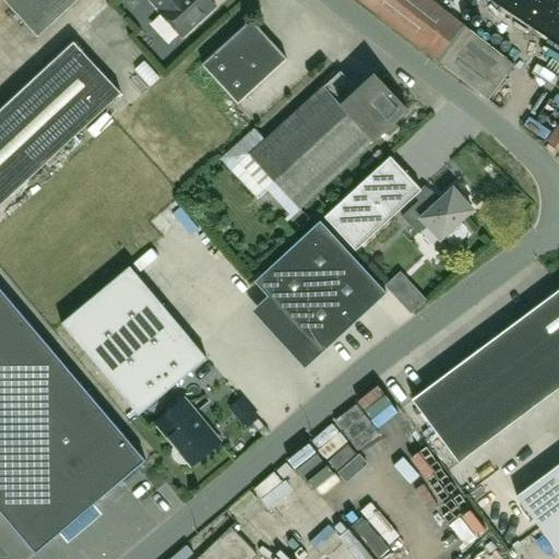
[(2,0),(37,37),(76,0),(2,0)]
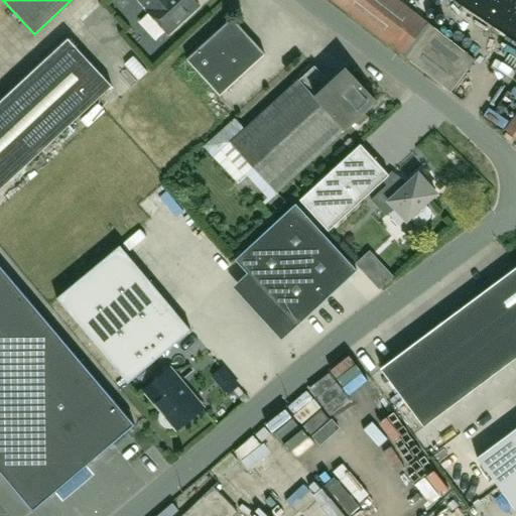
[(138,0),(147,9),(146,10),(167,34),(199,5),(194,0),(138,0)]
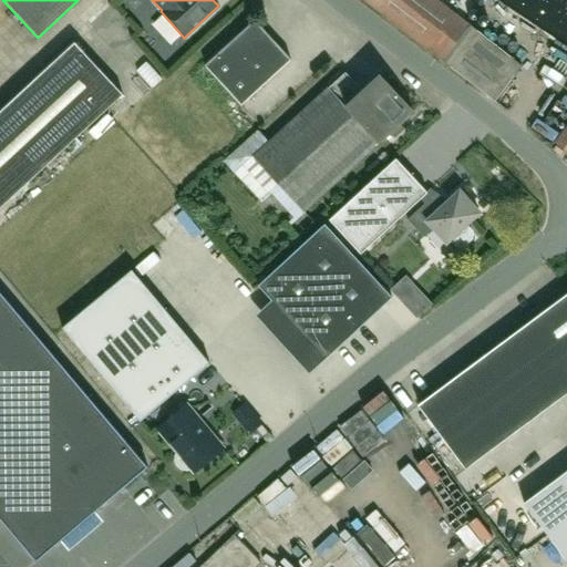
[(495,101),(504,109),(519,89),(509,82),(523,66),(437,0),(364,0),(495,102),(495,101)]
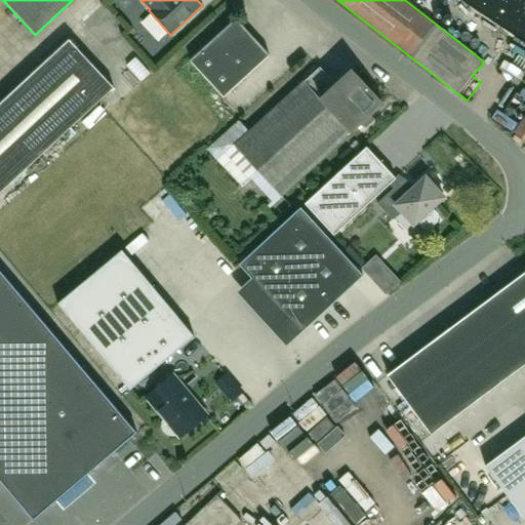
[(270,55),(236,17),(190,61),(224,97),(270,55)]
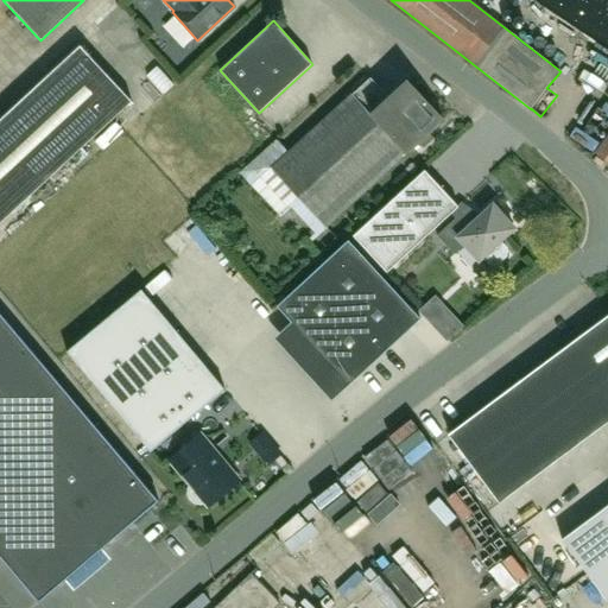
[(0,119),(0,222),(132,101),(80,45),(0,119)]
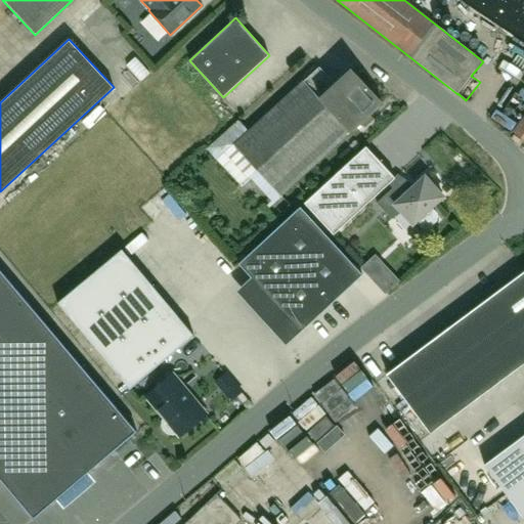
[(320,66),(316,69),(249,132),(238,121),(209,147),(214,153),(212,155),(239,185),(257,169),(281,195),(383,103),(351,69),(336,83),(320,66)]
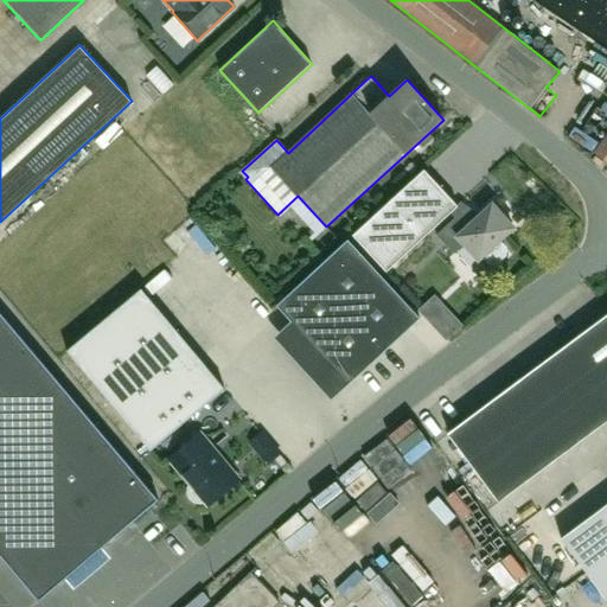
[(606,163),(606,135),(594,153),(606,163)]
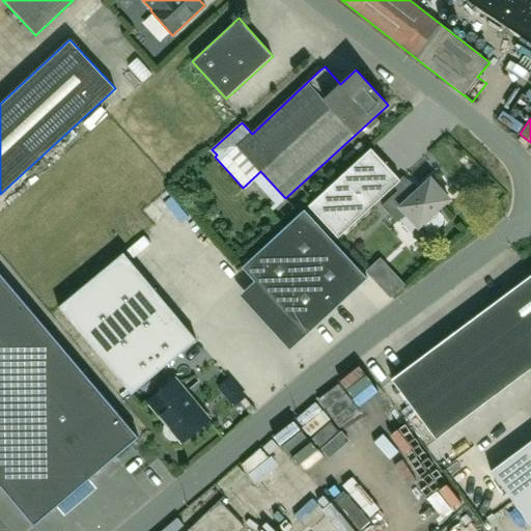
[(370,148),(308,206),(338,238),(400,180),(370,148)]
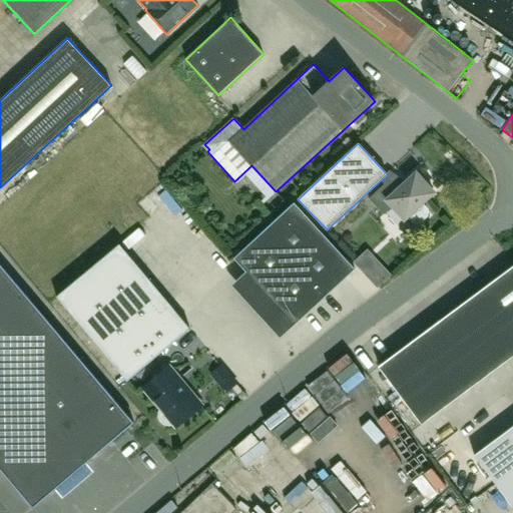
[(391,178),(369,199),(384,215),(392,206),(404,219),(408,216),(414,222),(420,222),(427,215),(427,209),(422,204),(434,192),(415,172),(399,187),(391,178)]
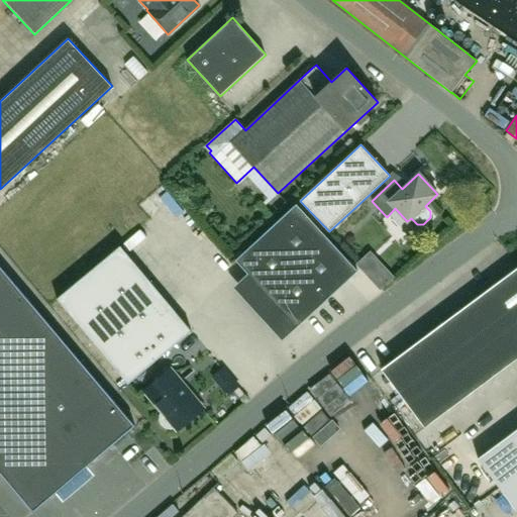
[(297,327),(357,271),(296,204),(235,261),(297,327)]
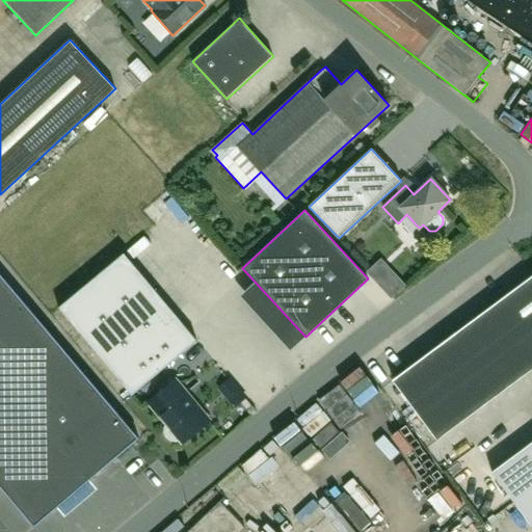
[(195,340),(124,253),(58,306),(131,394),(195,340)]
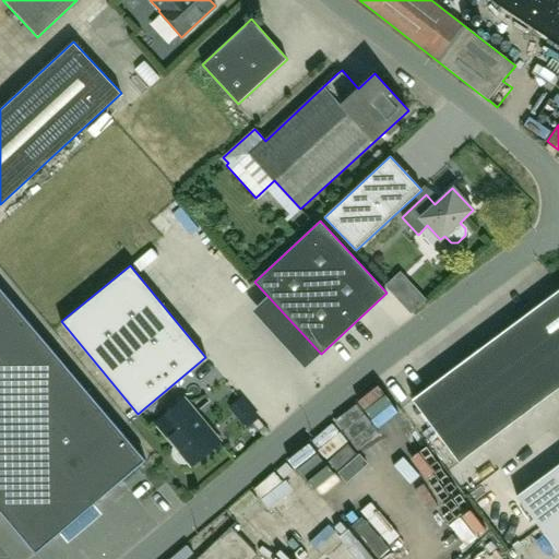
[(0,287),(0,511),(35,554),(146,461),(26,320),(13,302),(0,287)]
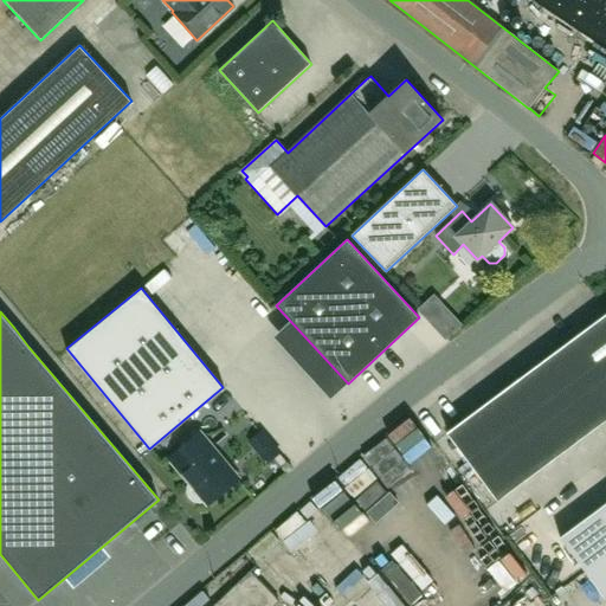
[(447,432),(449,434),(452,439),(452,440),(491,492),(492,492),(497,500),(605,418),(605,313),(563,345),(565,345),(447,432)]
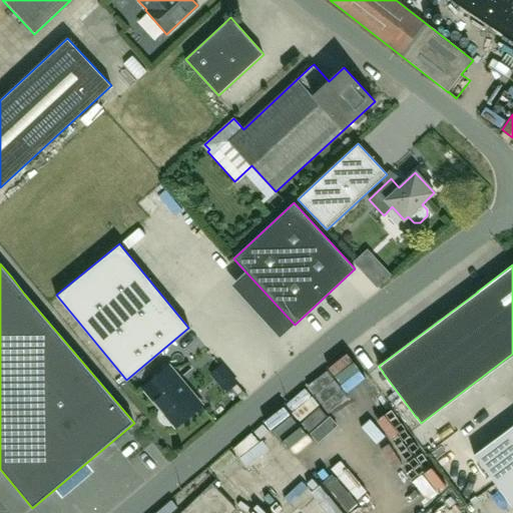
[(173,424),(176,427),(201,406),(168,367),(143,388),(161,410),(159,413),(159,418),(161,422),(165,424),(169,425),(173,424)]
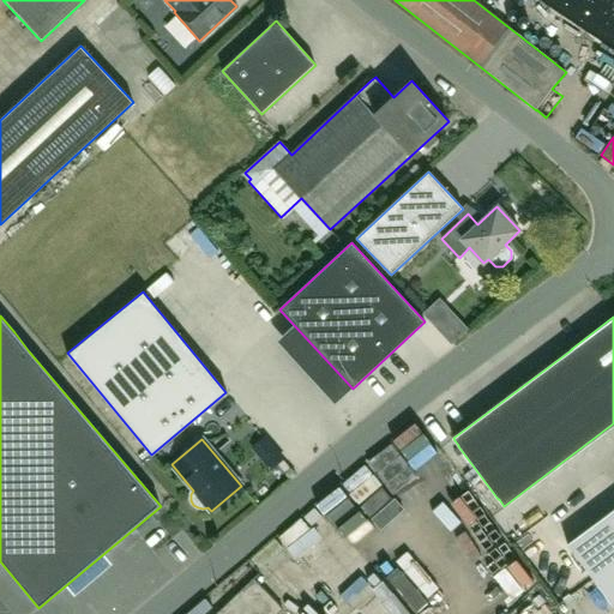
[(613,509),(567,545),(613,607),(613,509)]
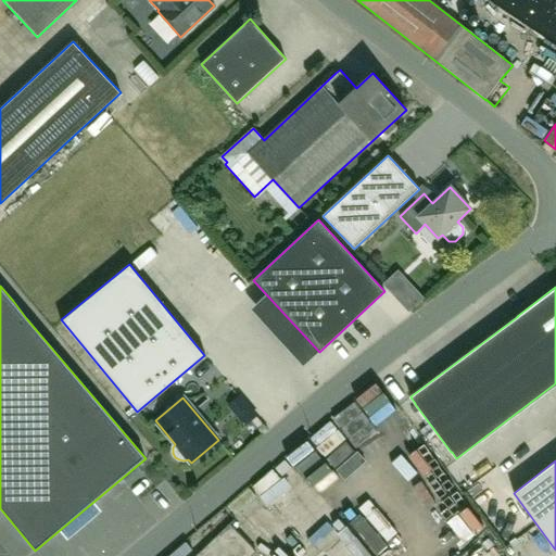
[(194,555),(251,555),(256,552),(229,523),(194,555)]
